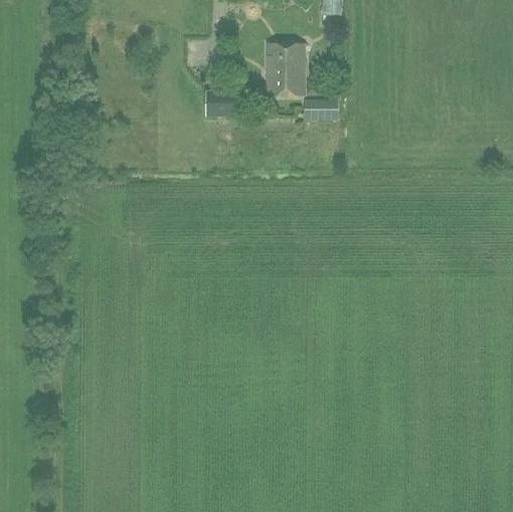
[(342,15),(342,0),(324,0),(324,14),(342,15)]
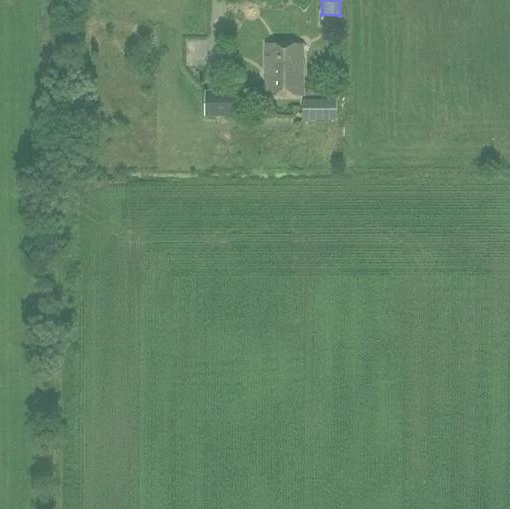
[(304,42),(267,42),(268,96),(305,95),(304,42)]
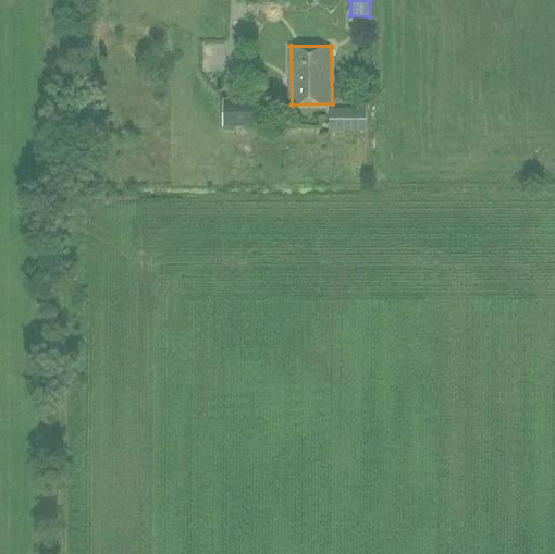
[(224,125),(261,125),(261,96),(224,97),(224,125)]
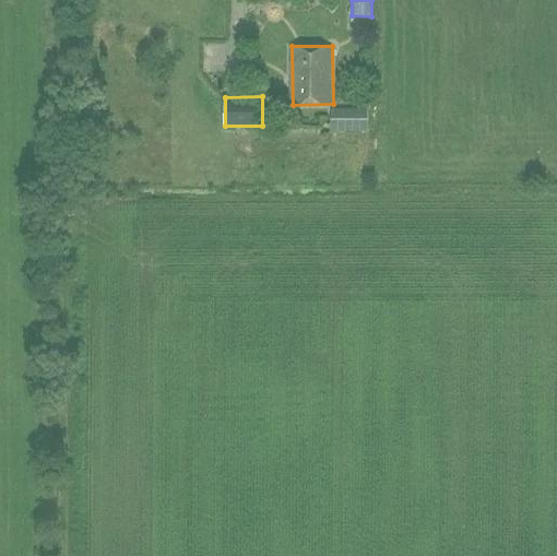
[(334,107),(334,129),(368,129),(368,108),(334,107)]
